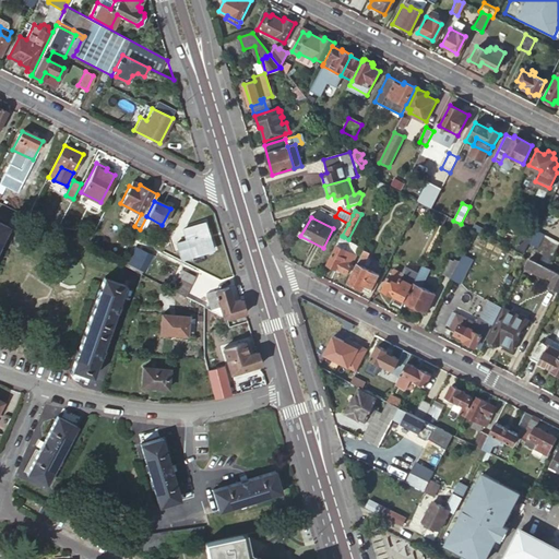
[(210,248),(202,222),(181,227),(185,238),(174,241),(179,258),(210,248)]
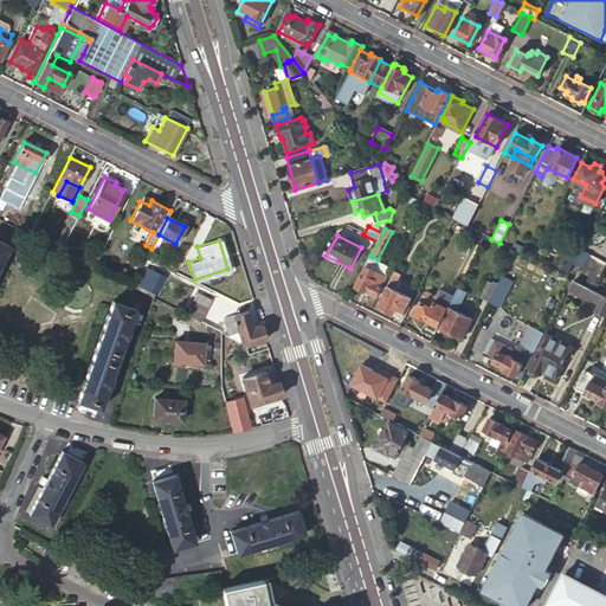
[(510,249),(519,252),(522,246),(514,243),(510,249)]
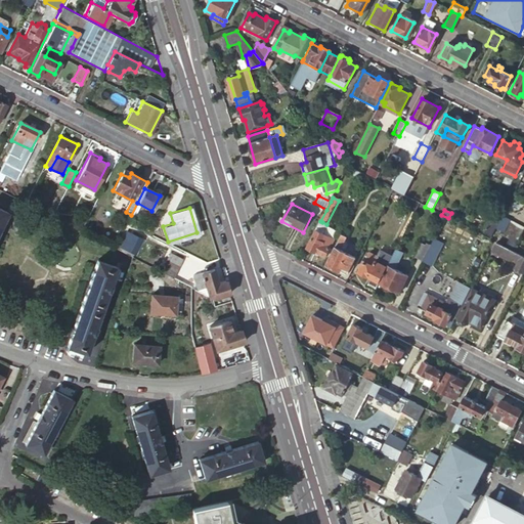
[(498,223),(501,216),(494,213),(491,220),(498,223)]
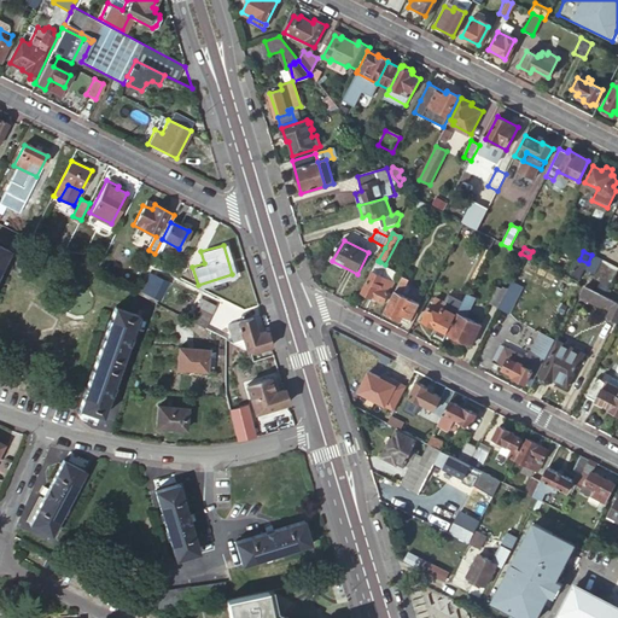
[(570,277),(578,280),(584,268),(588,263),(579,260),(570,277)]
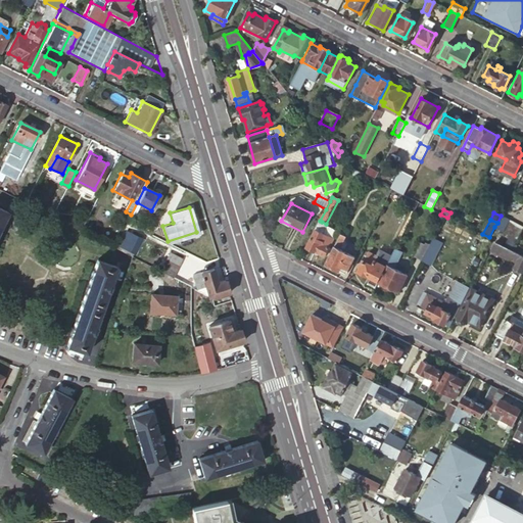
[(522,227),(511,221),(505,233),(510,235),(518,240),(522,230),(522,227)]
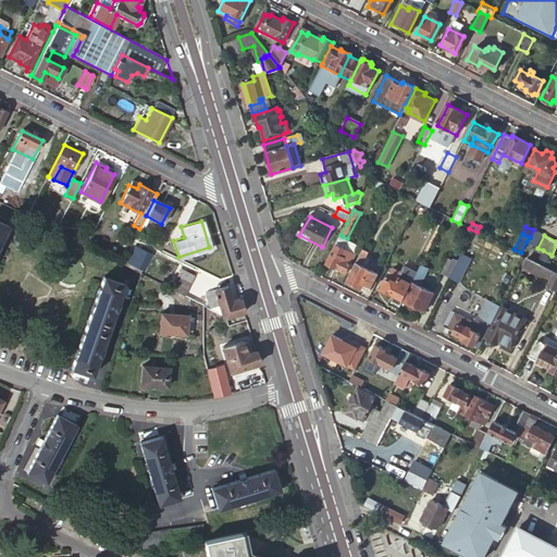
[(347,238),(343,236),(338,246),(355,255),(360,245),(347,238)]
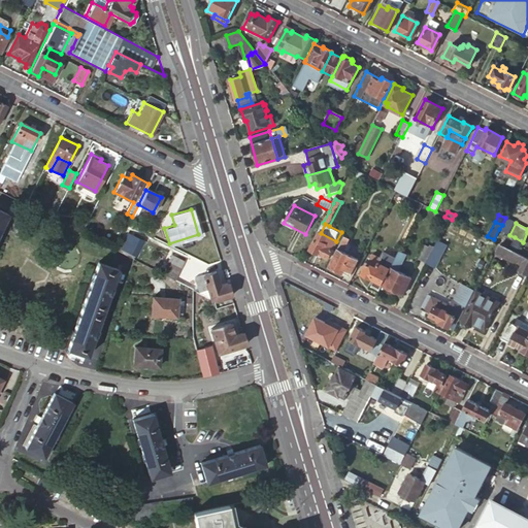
[(336,241),(321,233),(310,251),(318,254),(318,255),(327,260),(336,241)]
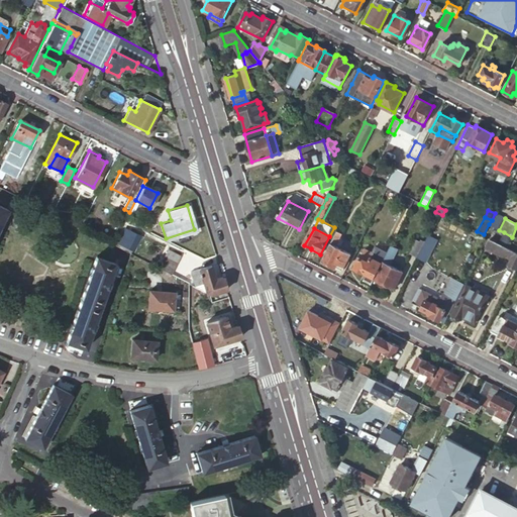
[(139,236),(124,229),(116,243),(131,251),(131,252),(138,255),(140,252),(133,248),(139,236)]
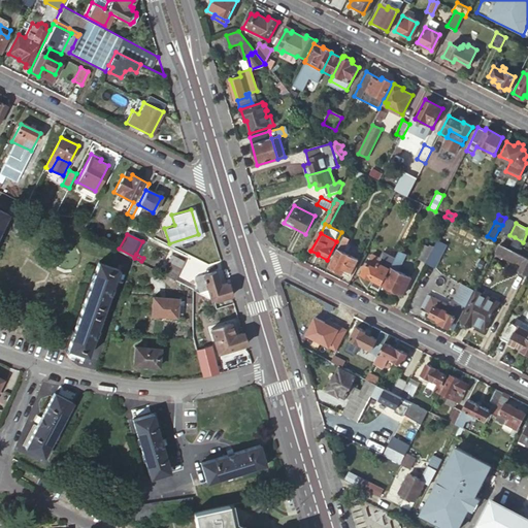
[(345,241),(342,240),(329,266),(335,269),(334,269),(350,277),(359,260),(343,252),(347,245),(343,244),(345,241)]
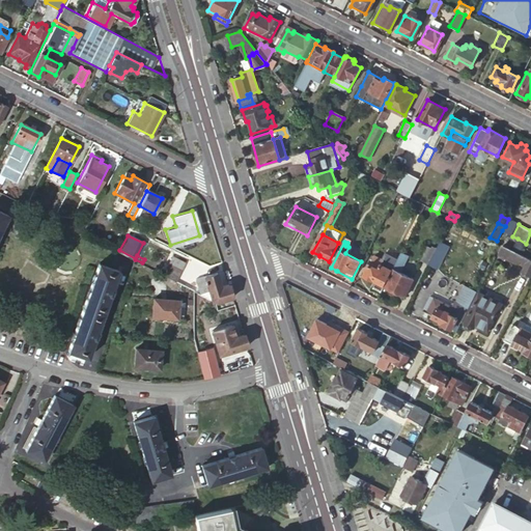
[(449,246),(440,242),(436,249),(428,263),(438,269),(449,246)]
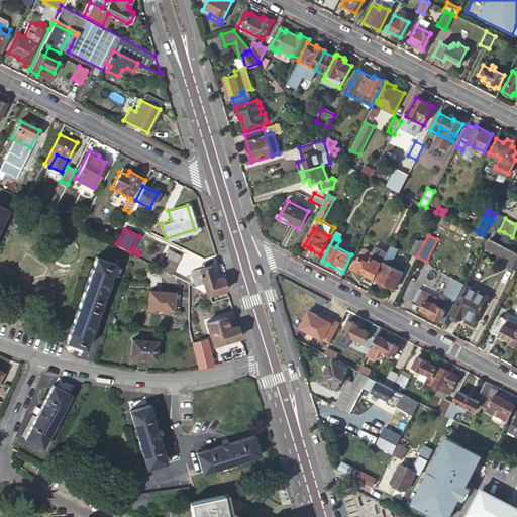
[(410,253),(417,256),(424,242),(417,239),(410,253)]
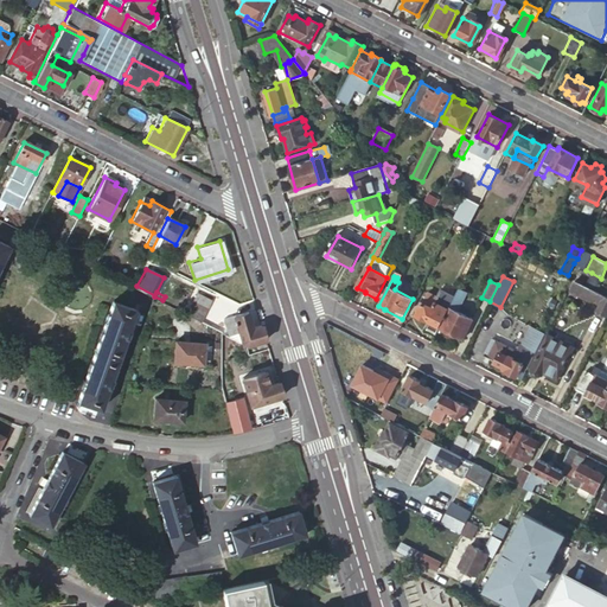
[(606,318),(606,315),(606,296),(604,295),(575,281),(569,292),(599,307),(596,312),(606,318)]
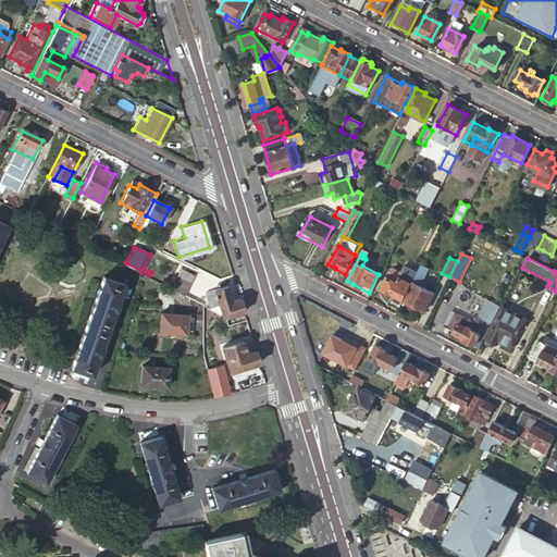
[(69,269),(77,267),(75,259),(66,261),(69,269)]
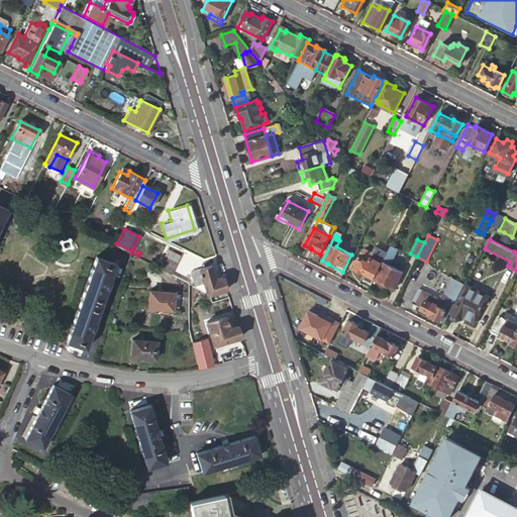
[(386,257),(375,280),(394,290),(403,273),(389,266),(397,249),(391,245),(388,252),(386,257)]
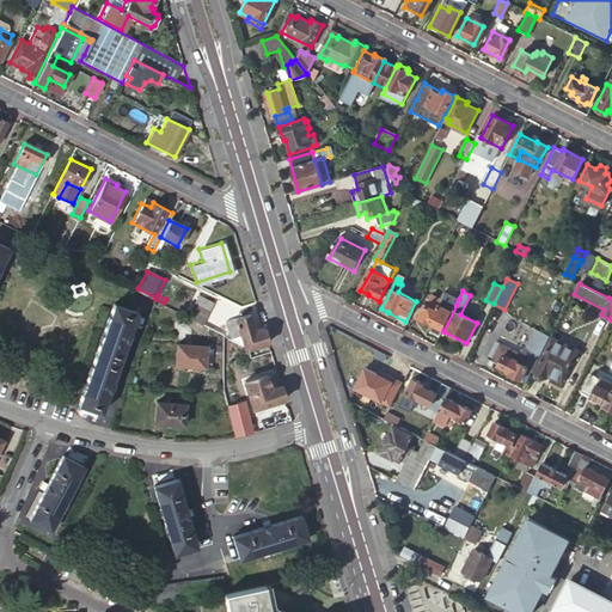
[(444,292),(439,299),(441,300),(439,305),(446,308),(450,301),(457,305),(459,299),(444,292)]
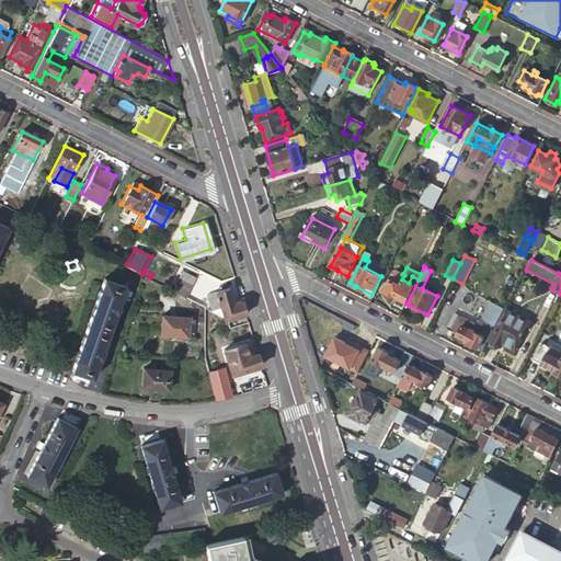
[(393,307),(402,311),(407,304),(419,279),(412,276),(409,283),(402,279),(404,275),(402,274),(396,271),(391,279),(390,282),(389,281),(389,282),(388,281),(384,288),(385,290),(384,293),(398,299),(393,307)]
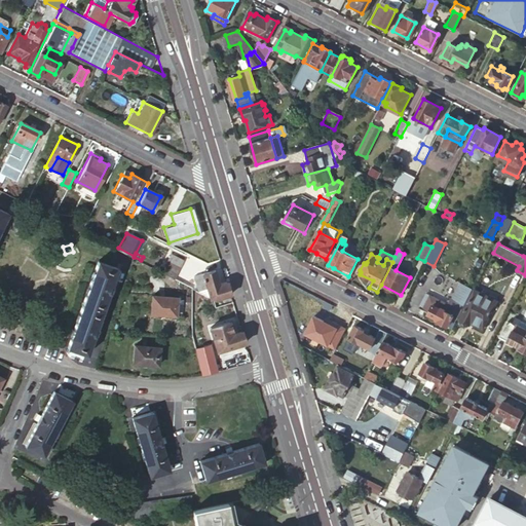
[(99,262),(82,305),(102,312),(117,268),(99,262)]
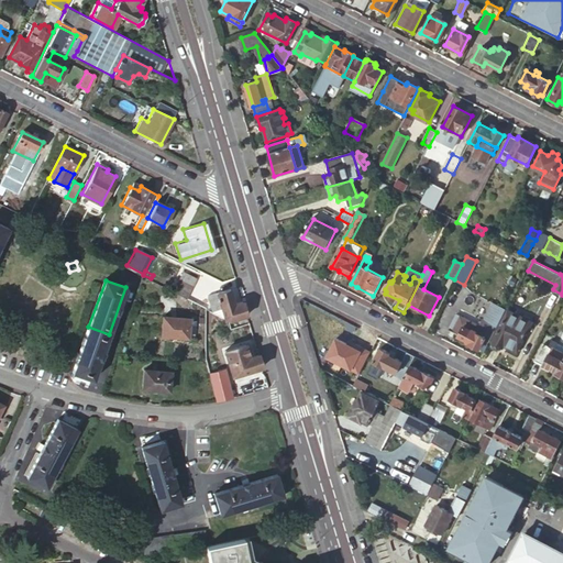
[(178,280),(173,293),(186,299),(191,287),(183,283),(178,280)]
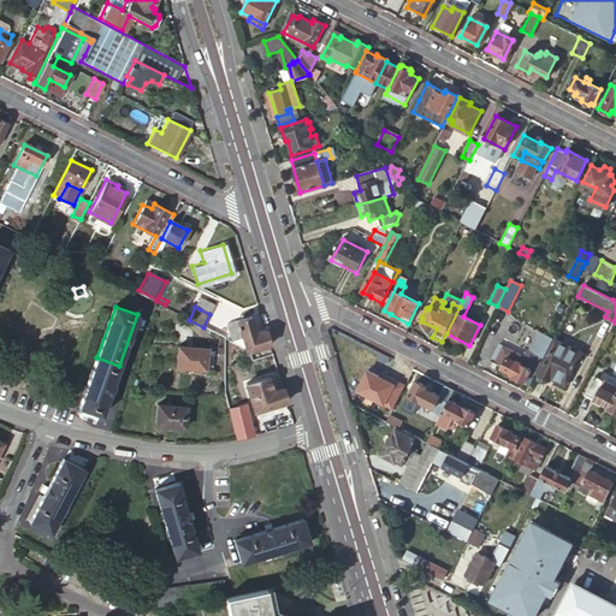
[(268,345),(264,330),(255,333),(250,317),(226,324),(229,331),(232,330),(235,339),(241,338),(244,349),(249,351),(268,345)]
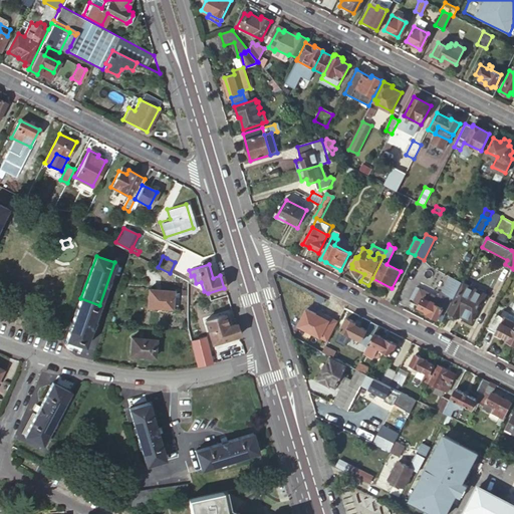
[(448,311),(462,283),(449,276),(436,297),(435,299),(439,301),(437,306),(441,308),(448,311)]
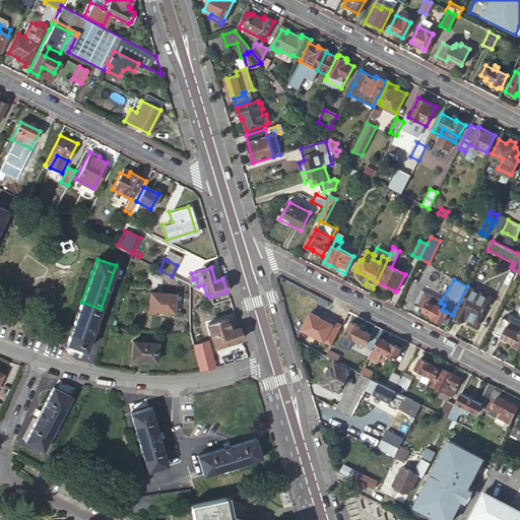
[(492,299),(469,287),(454,317),(463,322),(464,319),(477,326),(492,299)]
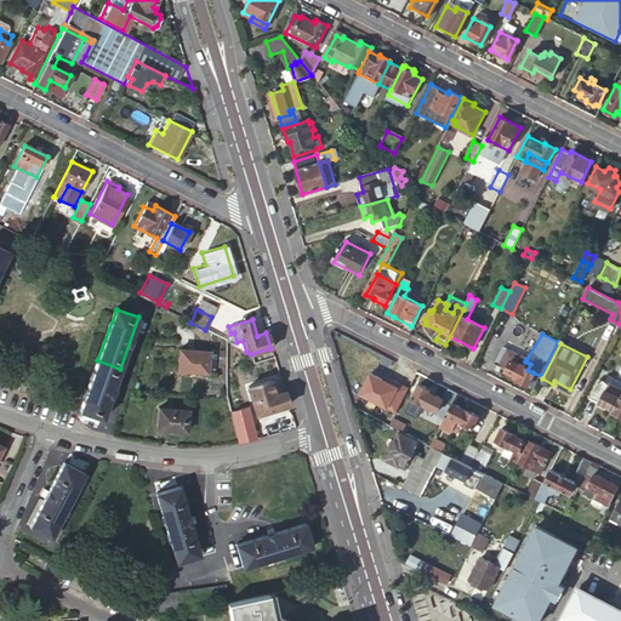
[(525,362),(527,359),(501,345),(491,362),(502,368),(501,371),(516,377),(514,380),(525,386),(533,372),(528,370),(530,364),(525,362)]
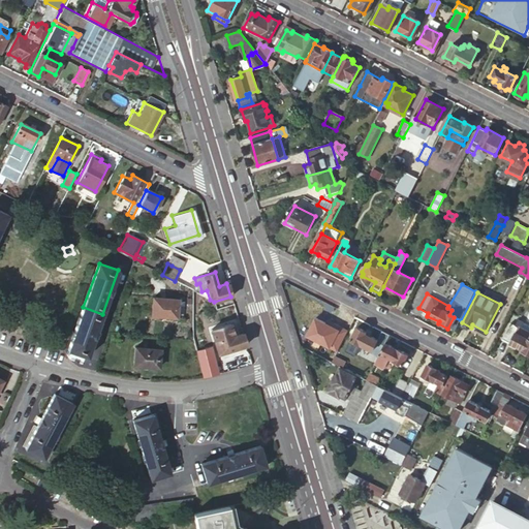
[(176,318),(176,302),(176,300),(151,299),(151,317),(176,318)]
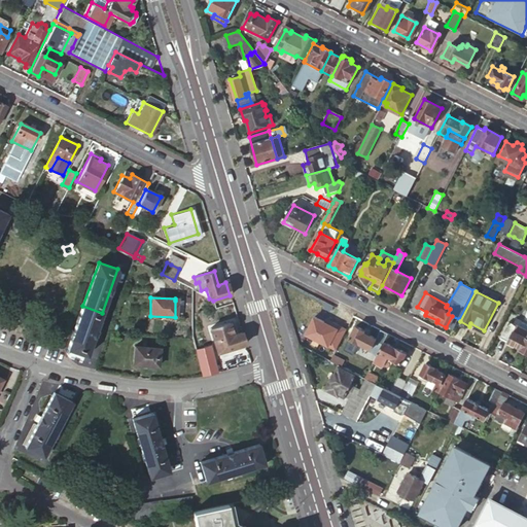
[(186,301),(175,301),(175,317),(186,318),(186,301)]
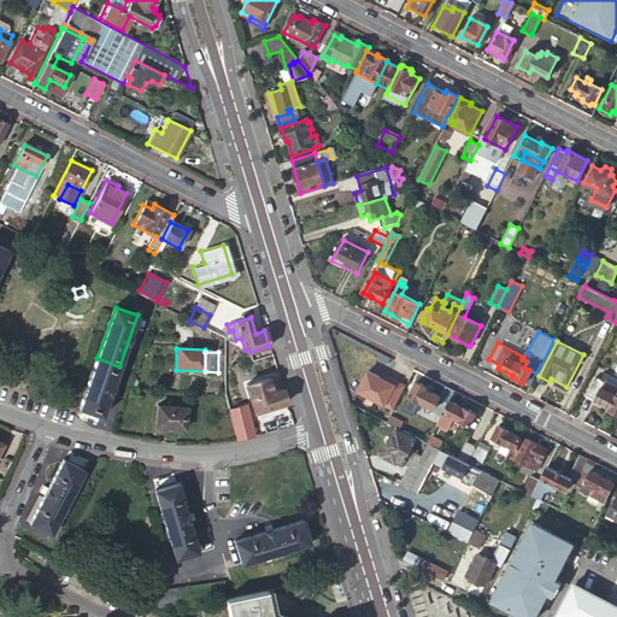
[(119,366),(97,358),(78,409),(101,416),(119,366)]
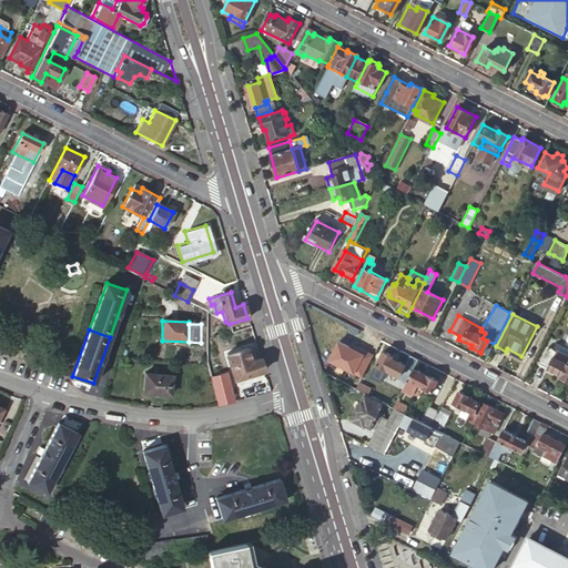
[(561,377),(567,381),(567,356),(567,353),(567,350),(557,344),(553,352),(549,350),(541,365),(561,376),(561,377)]
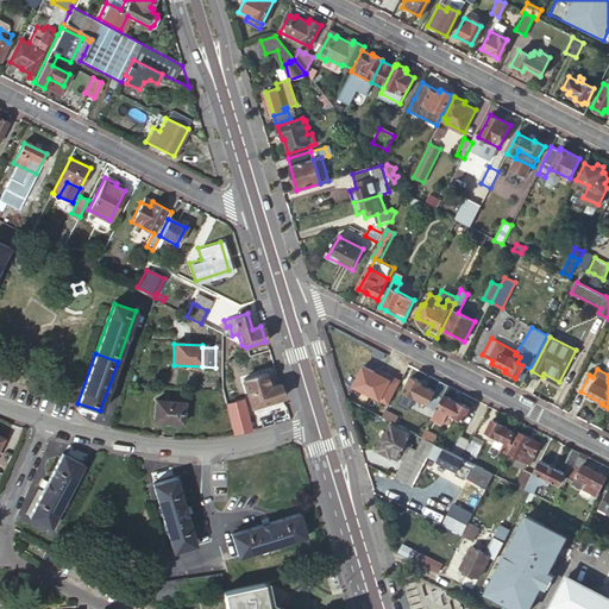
[(242,378),(246,393),(250,407),(258,405),(282,399),(277,384),(269,387),(268,383),(265,383),(263,372),(242,378)]
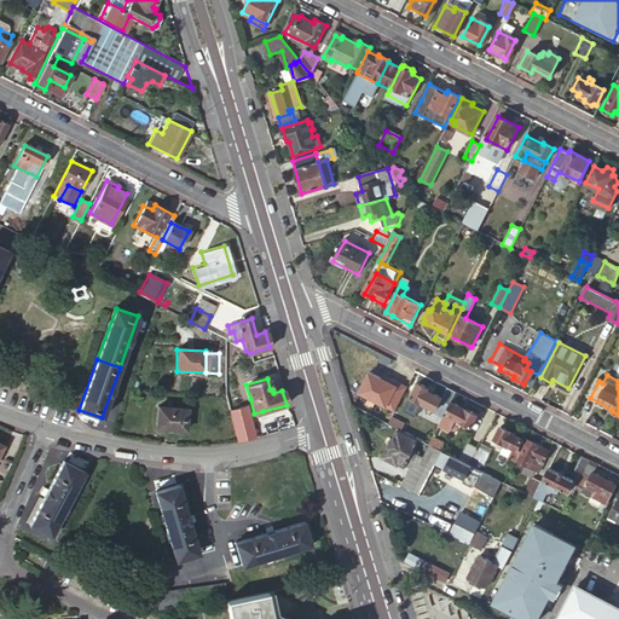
[(443,417),(450,404),(426,392),(427,389),(417,385),(410,398),(434,411),(433,412),(443,417)]
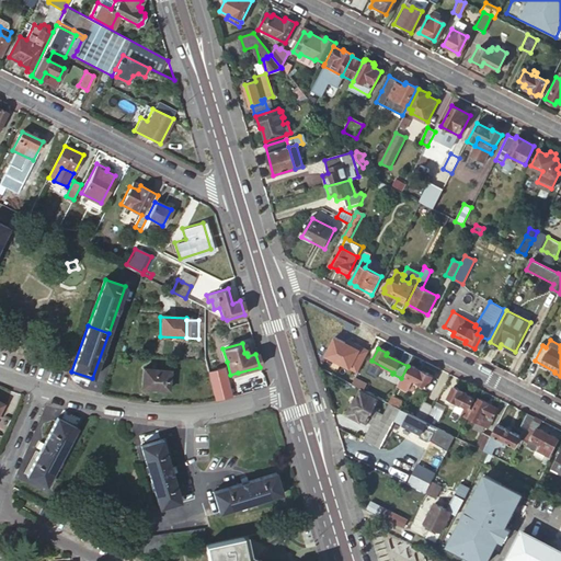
[(420,370),(408,365),(408,366),(401,378),(397,386),(404,390),(410,378),(426,387),(433,376),(421,370),(420,370)]
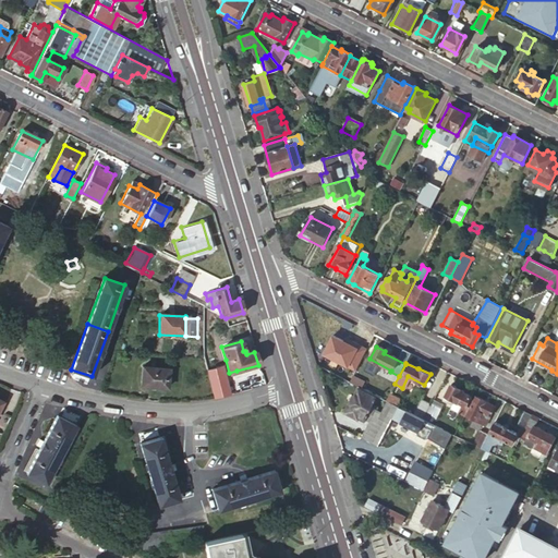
[(222,366),(207,371),(215,399),(231,397),(222,366)]
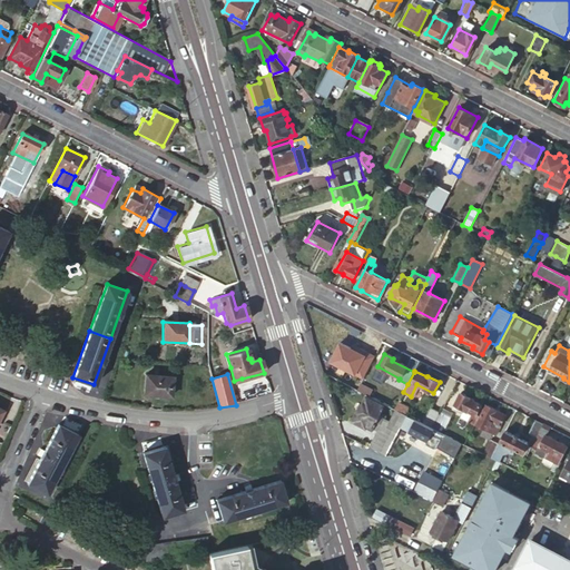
[(173,377),(146,375),(145,394),(172,397),(173,377)]
